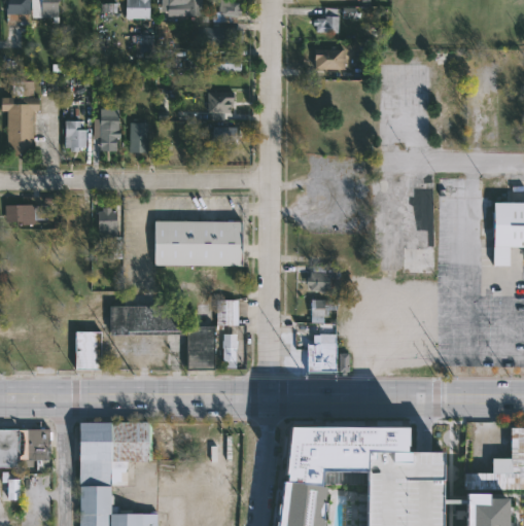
[(58,0),(59,12),(42,12),(42,19),(32,19),(32,21),(38,21),(38,27),(31,28),(31,25),(7,26),(6,0),(58,0)]
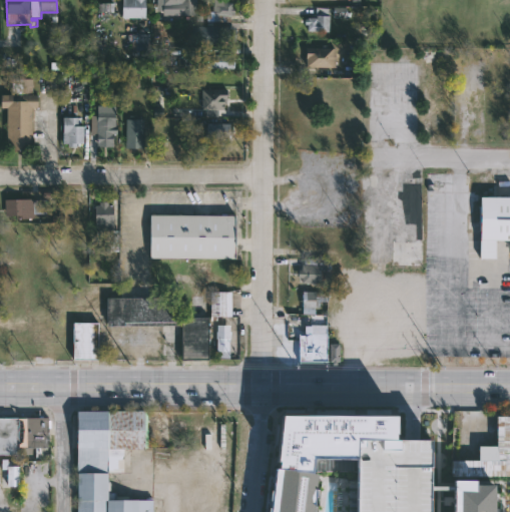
[(145,0),(145,19),(122,19),(121,0),(145,0)]
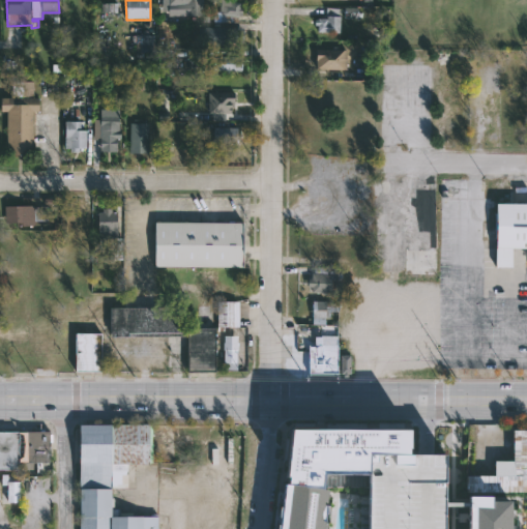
[(202,0),(202,17),(159,17),(159,9),(163,9),(162,0),(202,0)]
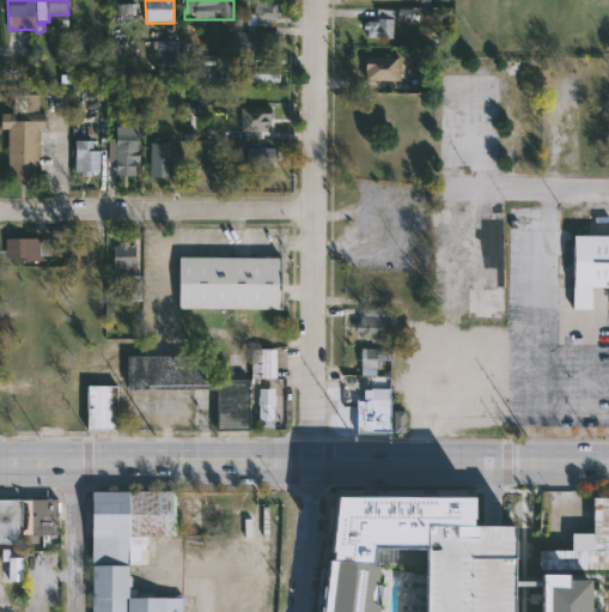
[(285,5),(285,13),(281,13),(281,17),(278,17),(275,28),(239,25),(241,18),(245,18),(245,14),(255,16),(255,13),(255,0),(268,0),(268,2),(285,5)]
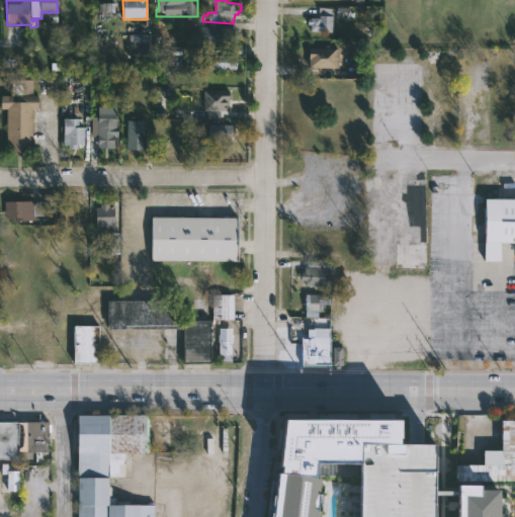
[(101,12),(117,13),(117,4),(101,3),(101,12)]
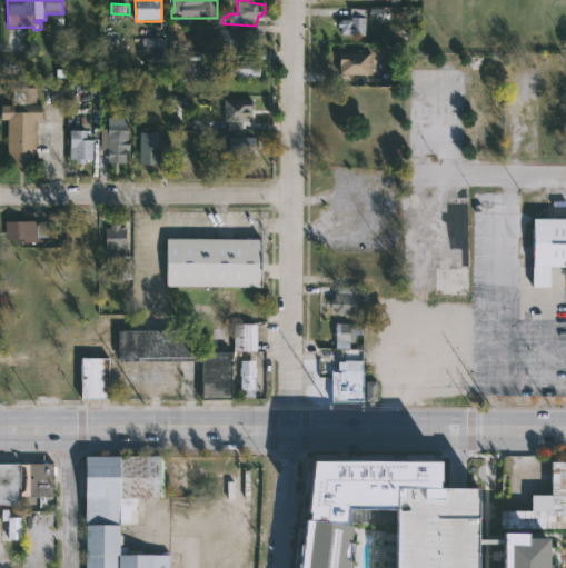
[(367,19),(366,37),(341,36),(341,26),(351,25),(353,9),(364,10),(364,19),(367,19)]
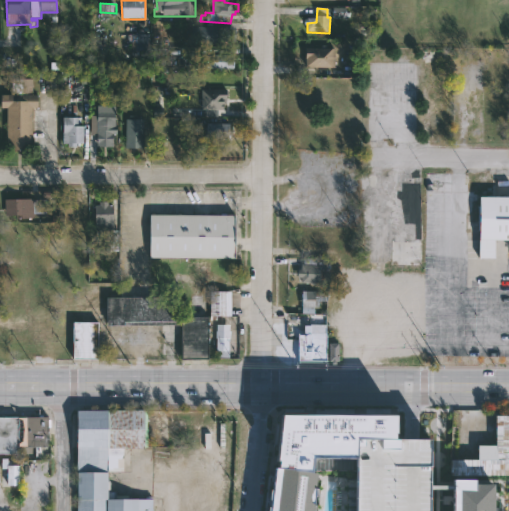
[(235,40),(235,42),(223,42),(223,45),(198,45),(199,27),(235,28),(235,40)]
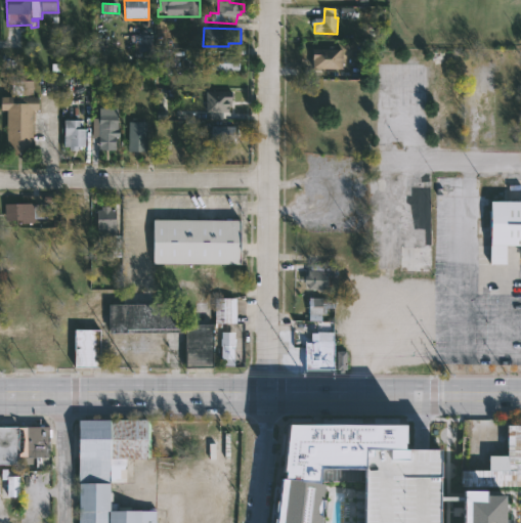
[(156,36),(136,37),(137,53),(156,53),(156,36)]
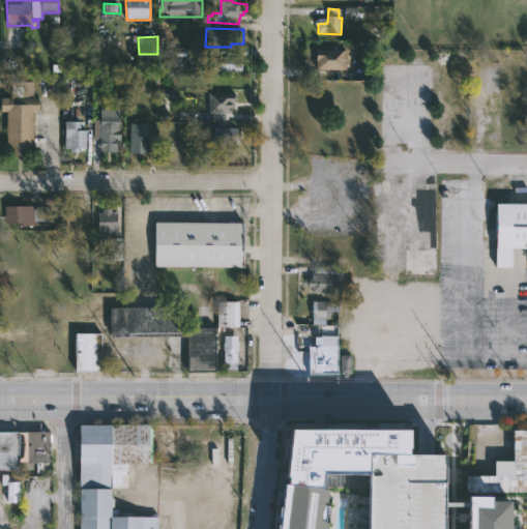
[(347,51),(347,71),(317,71),(317,61),(315,61),(315,51),(347,51)]
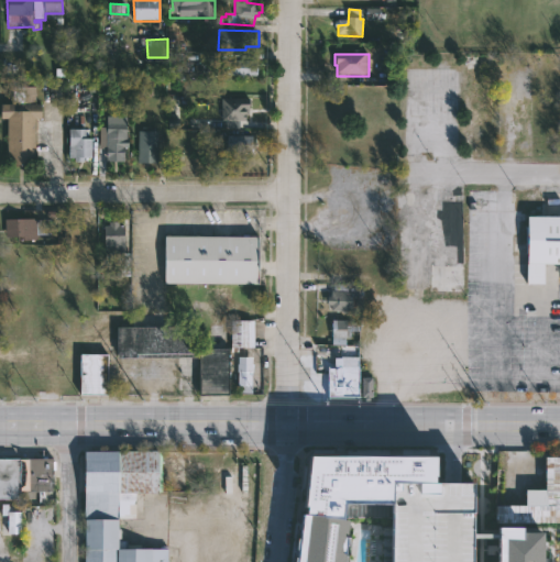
[(257,67),(257,76),(226,76),(226,61),(257,62),(257,67)]
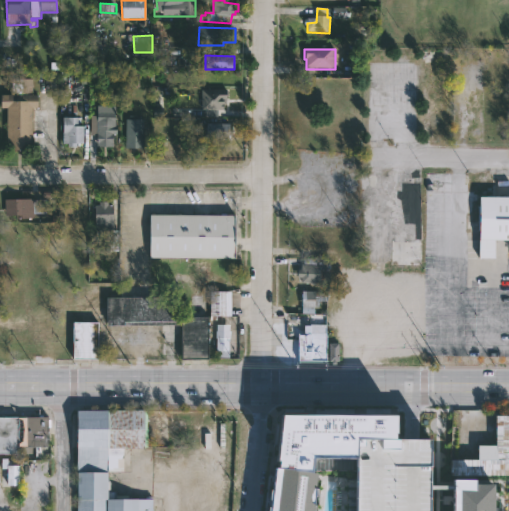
[(33,79),(33,96),(37,96),(37,109),(32,109),(32,152),(6,152),(6,109),(0,109),(0,96),(10,96),(10,79),(33,79)]
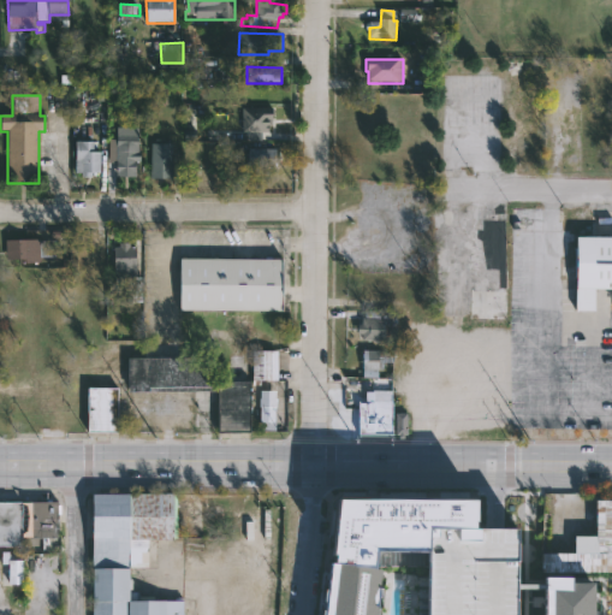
[(267,122),(267,125),(269,125),(268,134),(242,134),(243,108),(273,108),(273,122),(267,122)]
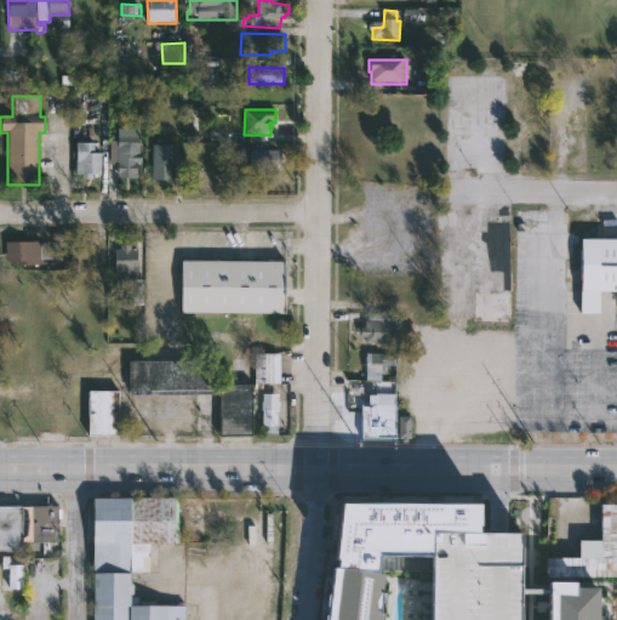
[(140,130),(140,154),(142,155),(141,163),(140,163),(138,180),(118,180),(119,163),(109,163),(110,141),(118,141),(118,129),(140,130)]
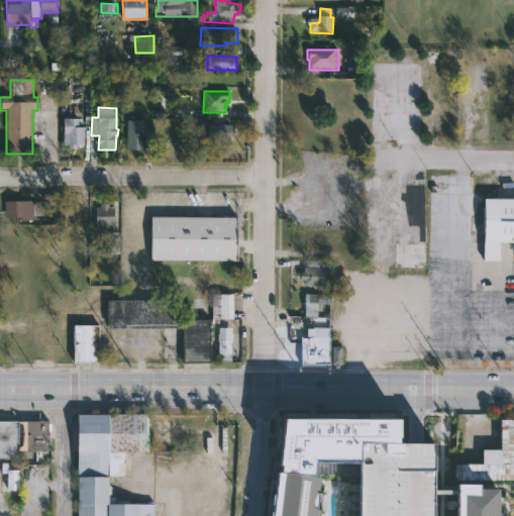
[(78,119),(78,127),(86,128),(86,145),(79,145),(79,148),(68,148),(68,144),(63,144),(64,119),(78,119)]
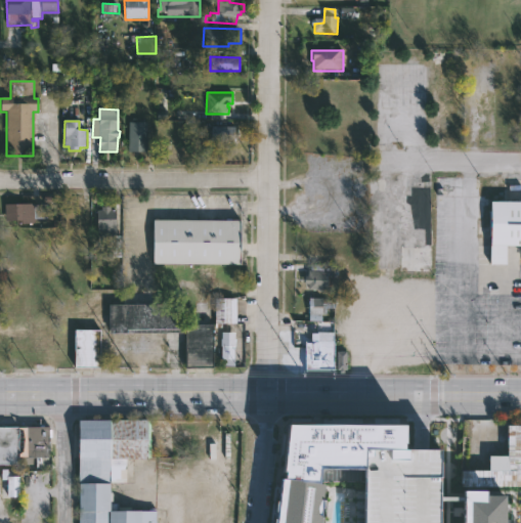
[(138,153),(129,153),(129,123),(147,123),(146,153),(138,153)]
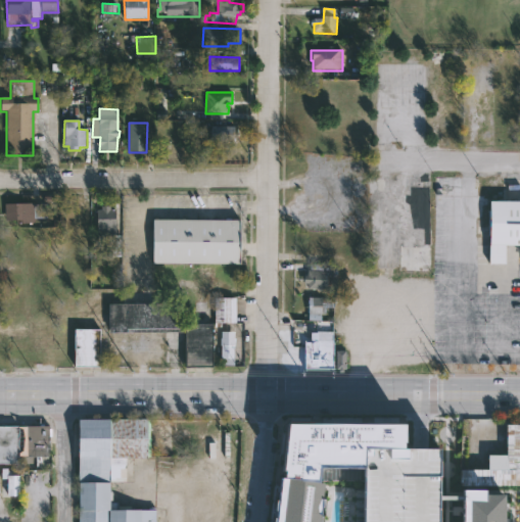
[(234,127),(234,140),(235,140),(235,143),(209,143),(210,127),(234,127)]
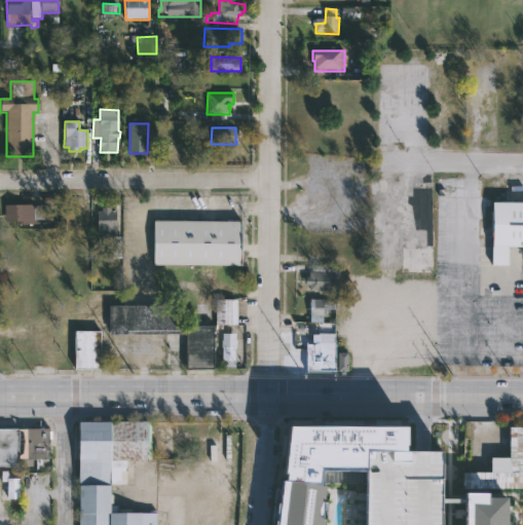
[(495,203),(522,203),(522,248),(511,248),(511,266),(494,266),(495,203)]
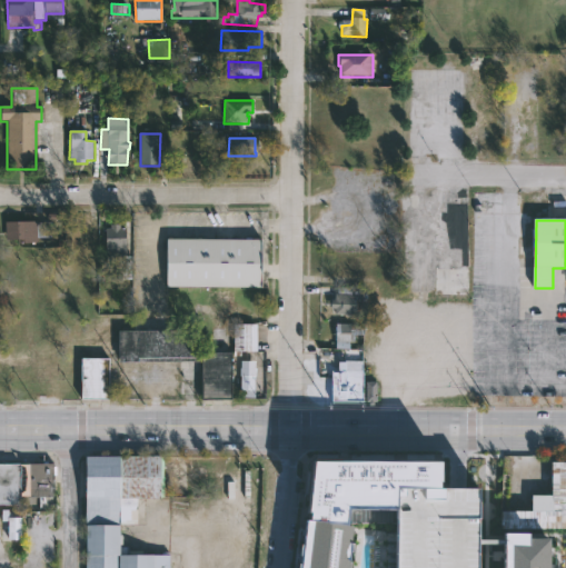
[(38,222),(38,223),(53,223),(53,239),(38,239),(38,245),(18,245),(18,240),(6,241),(6,222),(38,222)]
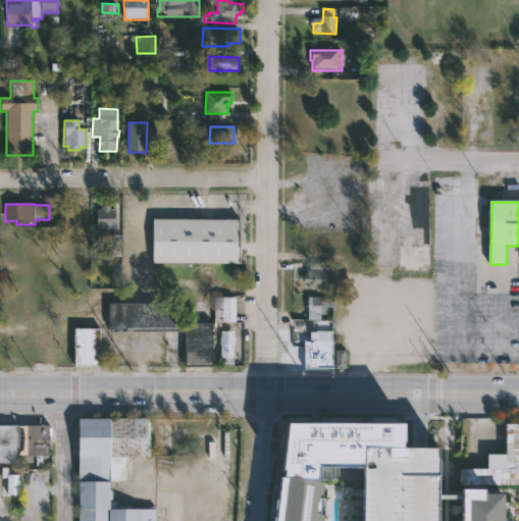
[(110,207),(110,210),(117,210),(116,222),(122,222),(121,236),(96,236),(97,210),(102,210),(102,207),(110,207)]
